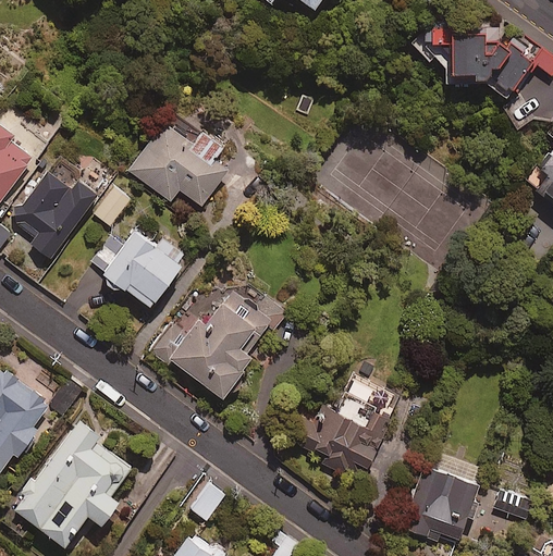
[(298,0),(318,13),(326,0),(262,0),(269,4),(272,0),(298,0)]
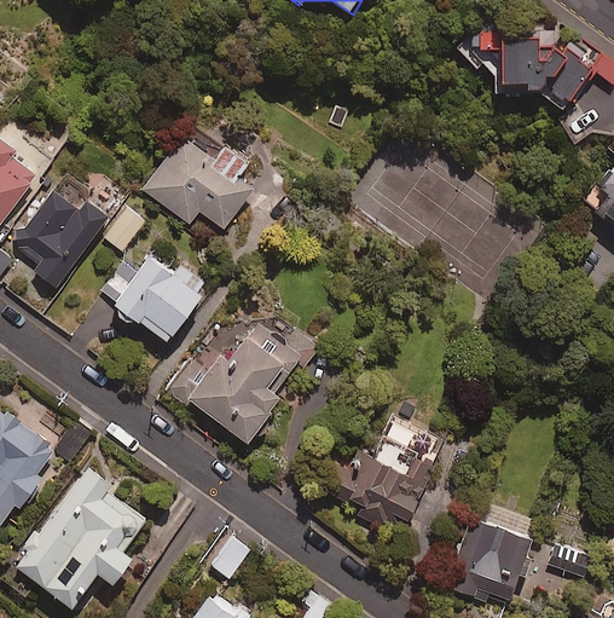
[(562,107),(588,70),(606,85),(613,75),(613,65),(565,28),(474,30),(474,51),(493,50),(494,87),(519,87),(519,96),(539,94),(540,107),(562,107)]
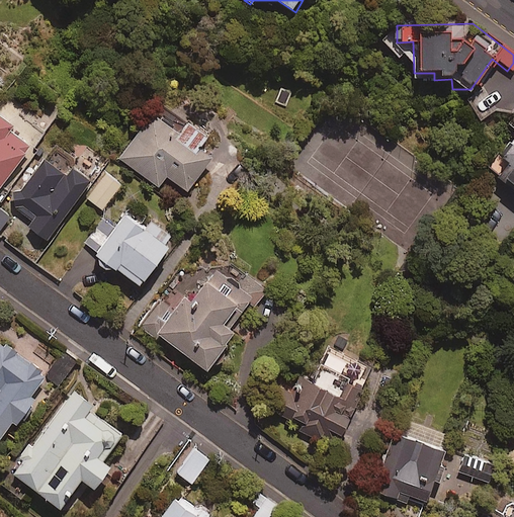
[(177,136),(150,114),(117,158),(157,187),(165,176),(186,192),(210,160),(198,151),(207,138),(187,122),(177,136)]
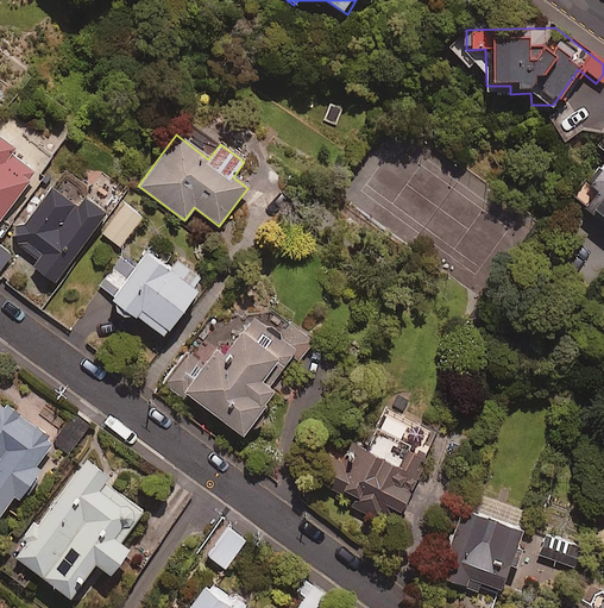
[(0,220),(36,174),(11,154),(14,150),(0,138),(0,220)]
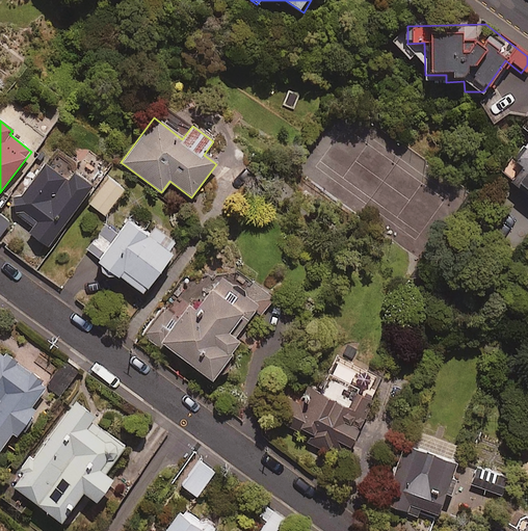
[(527,137),(507,162),(520,173),(509,185),(527,200),(527,137)]
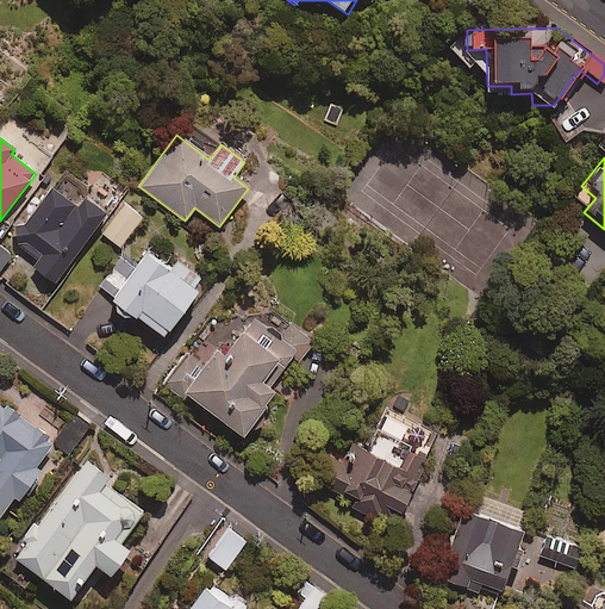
[(73,192),(50,174),(0,238),(20,254),(14,262),(56,293),(117,215),(79,185),(73,192)]
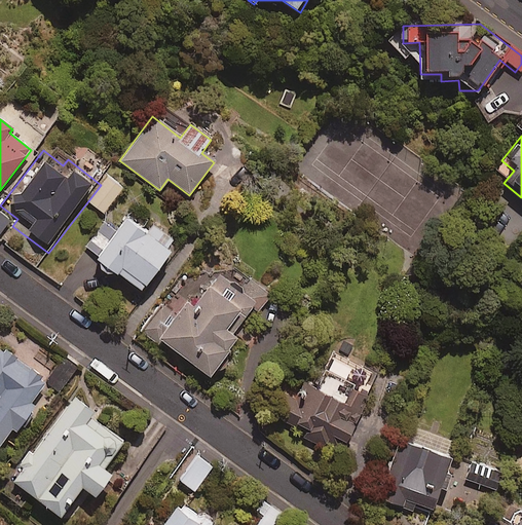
[(121,188),(108,178),(88,202),(102,213),(121,188)]
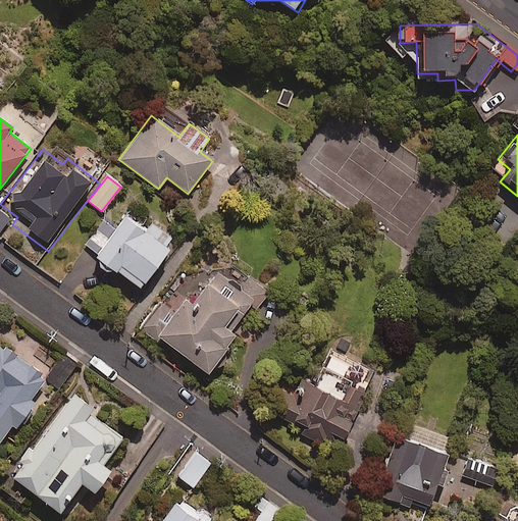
[(0,228),(8,219),(0,212),(0,228)]
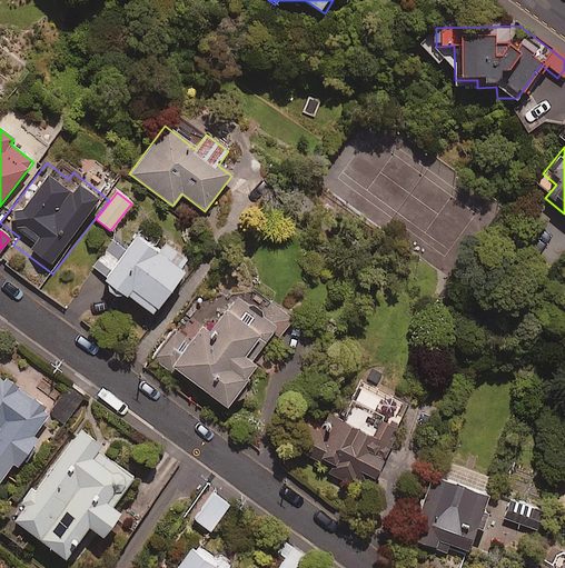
[(124,292),(159,318),(191,275),(185,270),(191,261),(169,245),(162,253),(135,232),(98,282),(119,298),(124,292)]
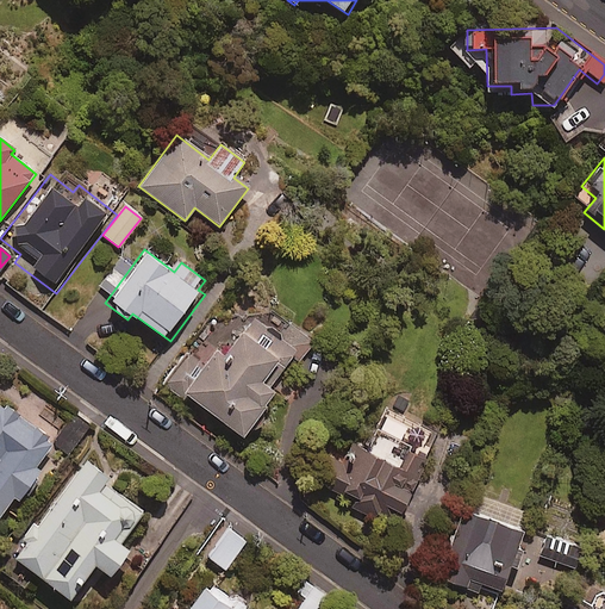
[(279,341),(254,322),(226,359),(210,347),(201,358),(189,349),(163,385),(182,399),(187,395),(247,439),(279,396),(266,385),(281,365),(291,372),(313,342),(291,325),(279,341)]
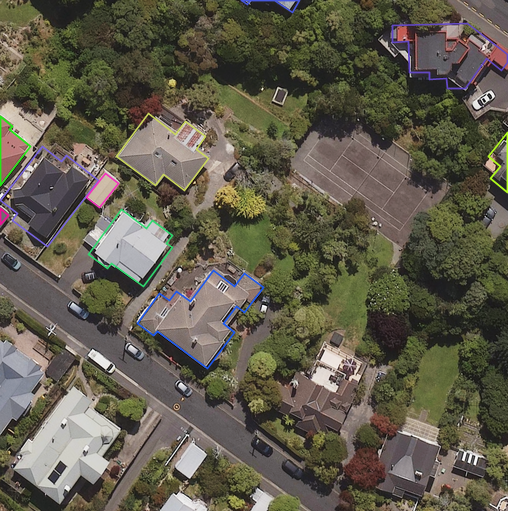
[(44,373),(0,342),(0,436),(13,418),(17,421),(35,397),(30,393),(44,373)]
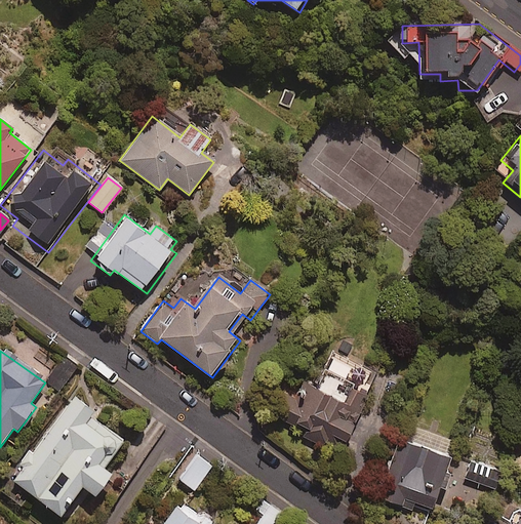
[(63,356),(45,379),(58,390),(76,366),(63,356)]
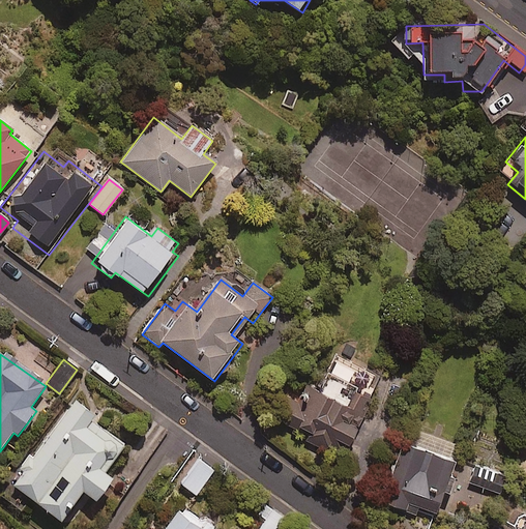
[(308,433),(304,439),(332,452),(337,442),(351,449),(373,401),(357,393),(351,407),(304,386),(288,424),(308,433)]
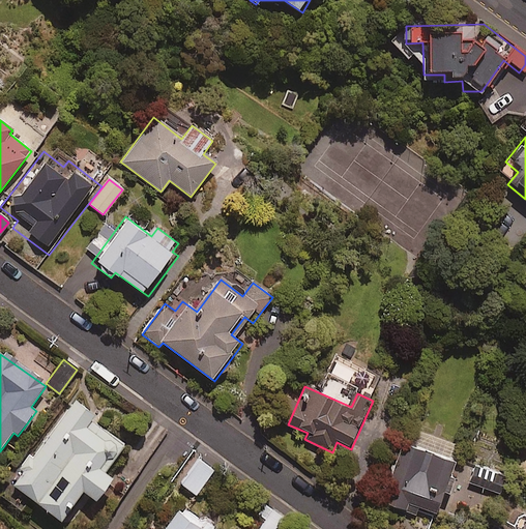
[(96,416),(72,401),(13,487),(64,522),(85,493),(100,503),(116,481),(105,473),(124,445),(91,422),(96,416)]
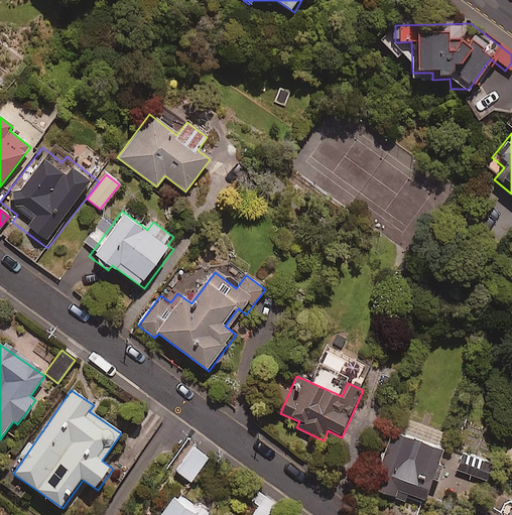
[(429,502),(436,481),(440,482),(444,467),(441,466),(445,452),(392,434),(374,490),(404,500),(406,495),(429,502)]
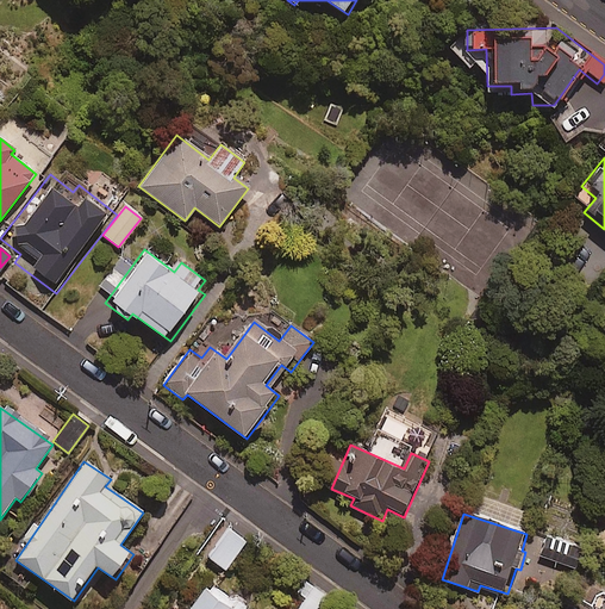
[(244,542),(218,523),(198,551),(224,570),(244,542)]
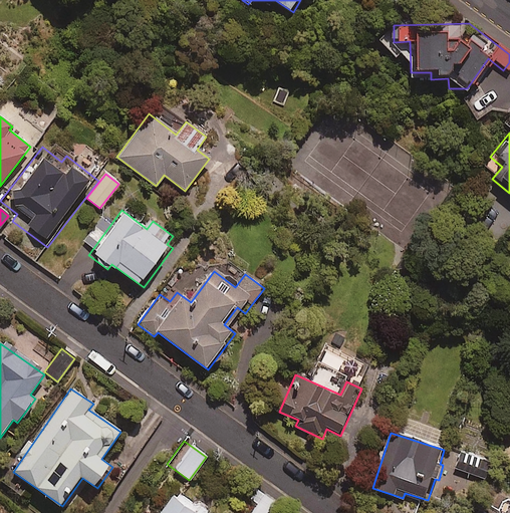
[(458,449),(452,467),(488,481),(495,463),(458,449)]
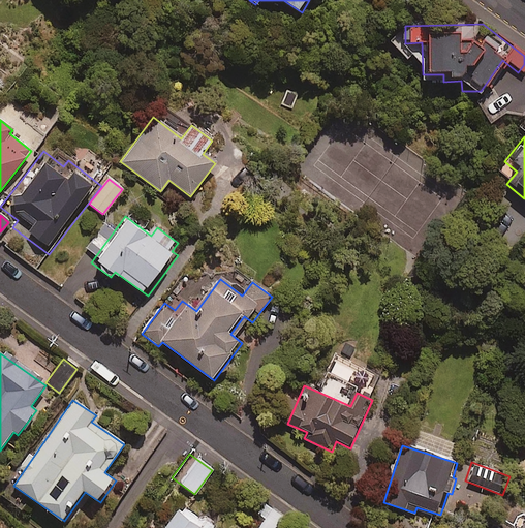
[(214,527),(181,502),(160,527),(214,527)]
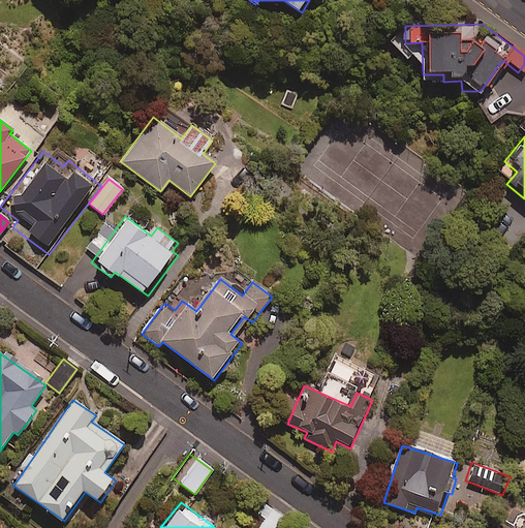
All buildings are outlined.
